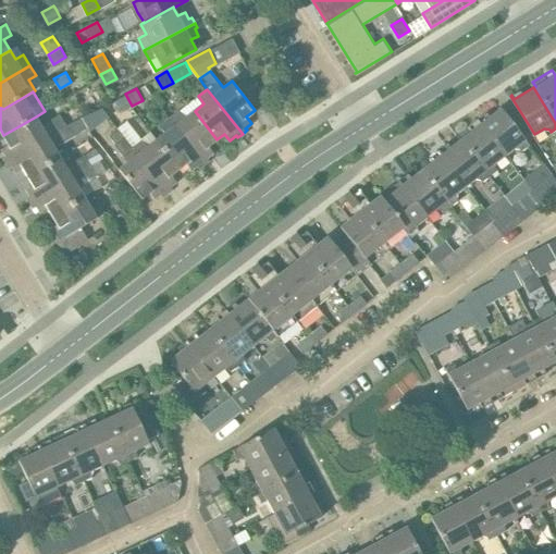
[(132,106),(125,94),(114,99),(121,112),(132,106)]
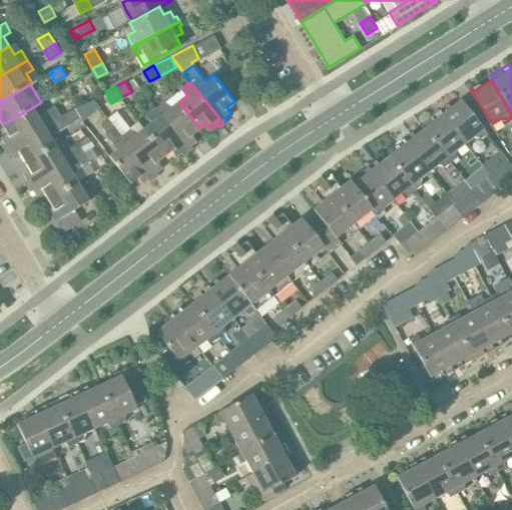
[(462,98),(442,113),(465,143),(473,136),(477,136),(480,139),(488,132),(462,98)]
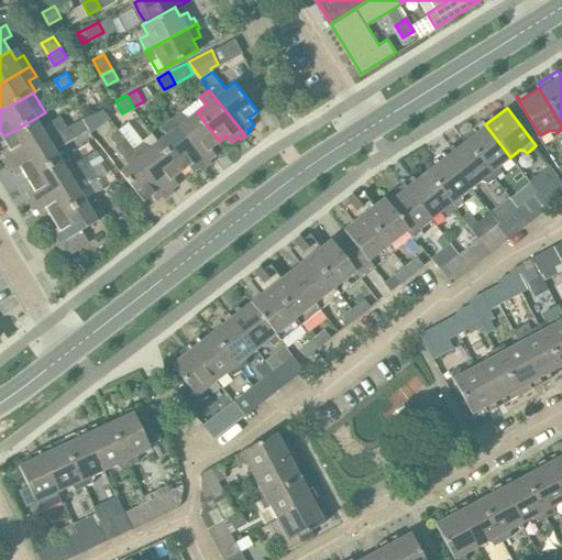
[(211,147),(219,141),(197,112),(188,119),(182,111),(172,119),(207,164),(212,161),(210,158),(217,154),(211,147)]
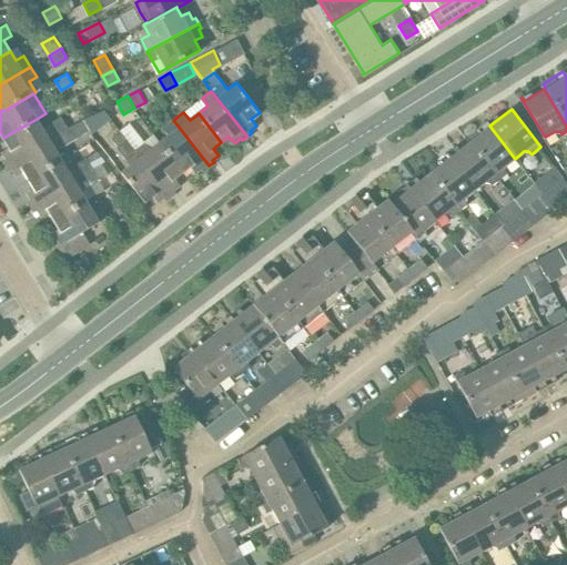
[(37,119),(3,138),(9,147),(1,151),(6,158),(3,159),(7,164),(69,128),(62,115),(48,124),(42,129),(37,119)]
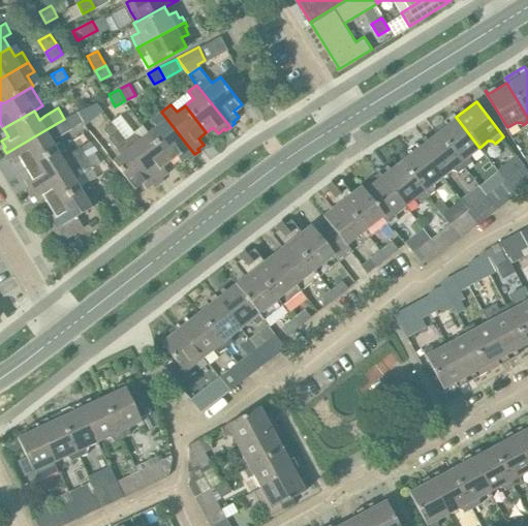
[(194,154),(161,112),(152,119),(158,126),(149,132),(171,160),(178,154),(183,160),(189,156),(190,157),(194,154)]
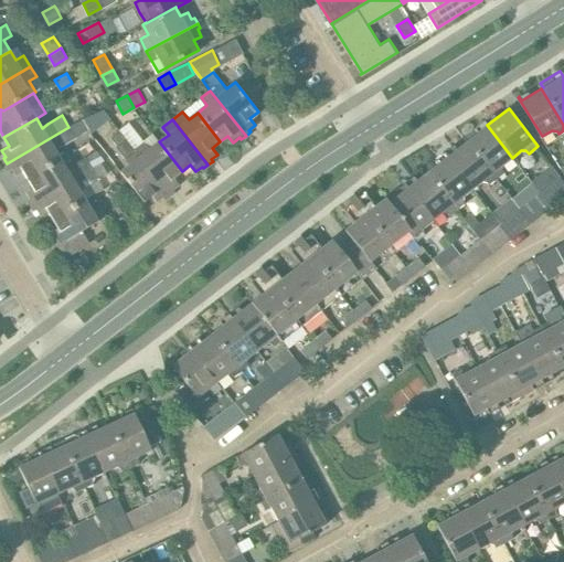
[(487,125),(467,140),(497,178),(504,172),(502,170),(503,165),(512,158),(487,125)]
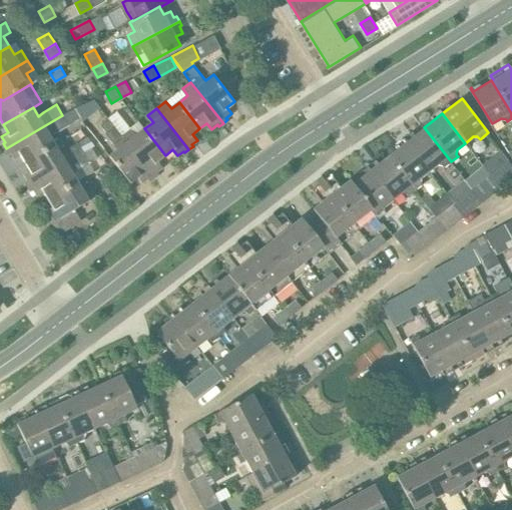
[(62,115),(6,148),(9,152),(11,151),(14,157),(21,153),(26,161),(55,144),(50,135),(68,125),(62,115)]
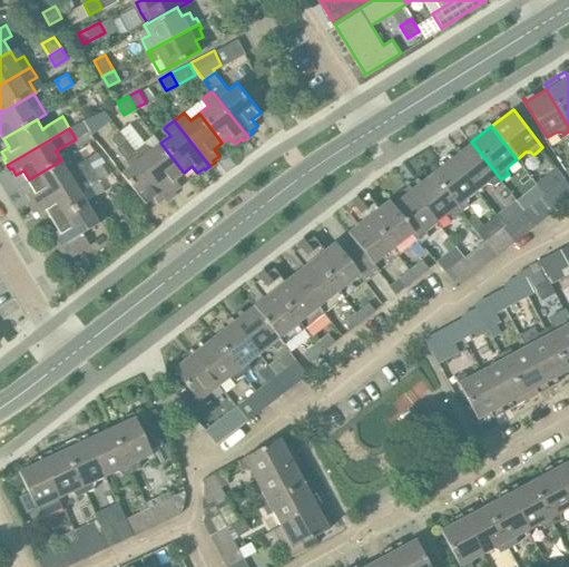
[(167,199),(172,196),(136,150),(123,132),(113,138),(119,147),(118,147),(133,165),(123,173),(146,202),(154,195),(159,202),(166,197),(167,199)]
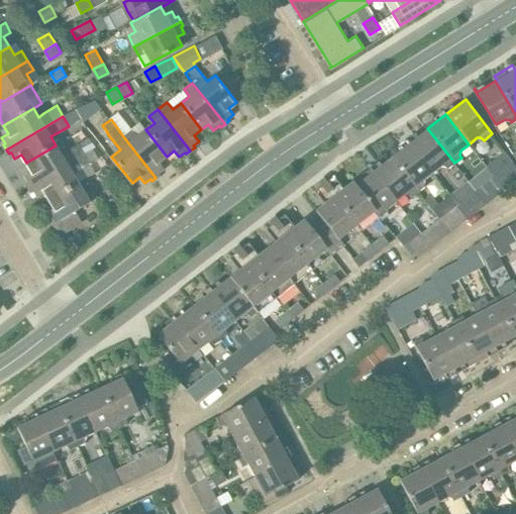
[(123,136),(156,178),(161,174),(159,172),(165,168),(160,162),(167,157),(145,129),(137,135),(132,128),(123,136)]
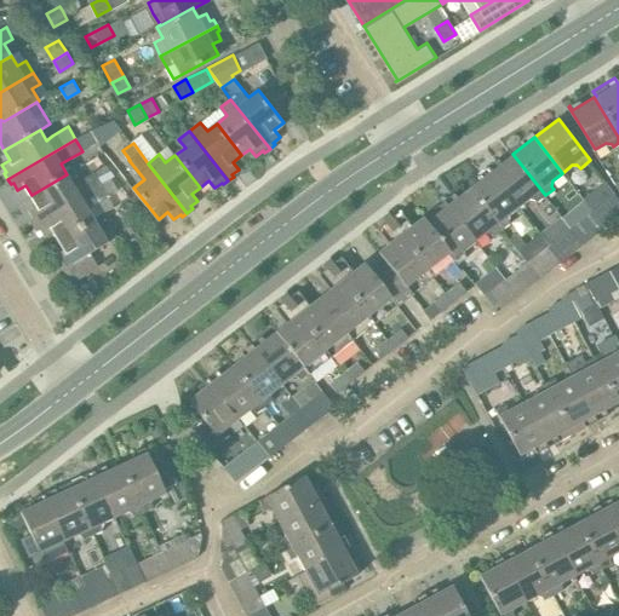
[(513,154),(492,171),(519,206),(528,199),(534,199),(537,202),(545,195),(513,154)]
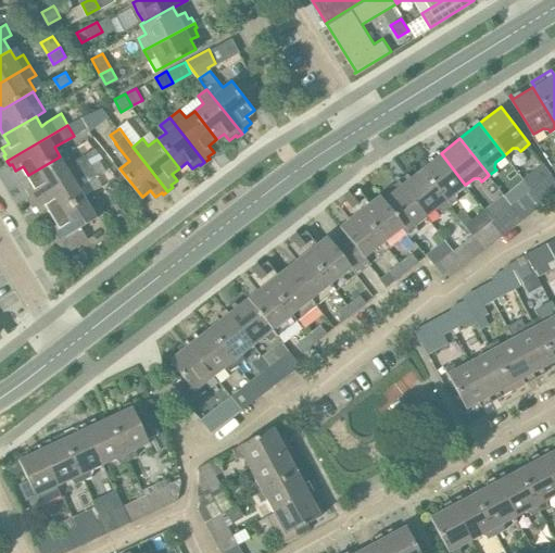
[(60,156),(28,175),(33,184),(26,188),(29,195),(27,196),(30,201),(91,165),(85,153),(65,164),(60,156)]
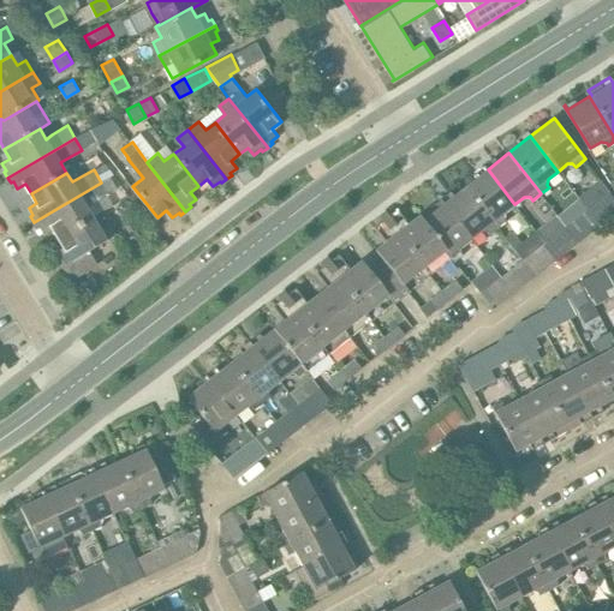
[(514,204),(488,169),(466,186),(498,227),(506,220),(505,217),(505,213),(514,204)]
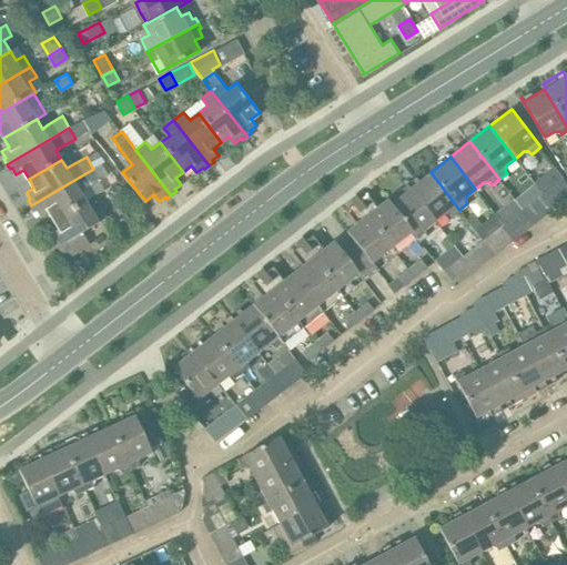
[(93,169),(31,205),(34,210),(37,209),(41,215),(48,211),(53,220),(87,200),(81,190),(100,179),(93,169)]
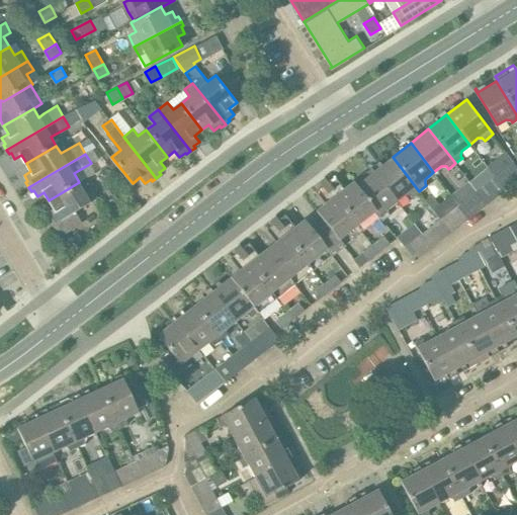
[(393,157),(374,171),(397,200),(405,194),(410,195),(412,197),(419,191),(393,157)]
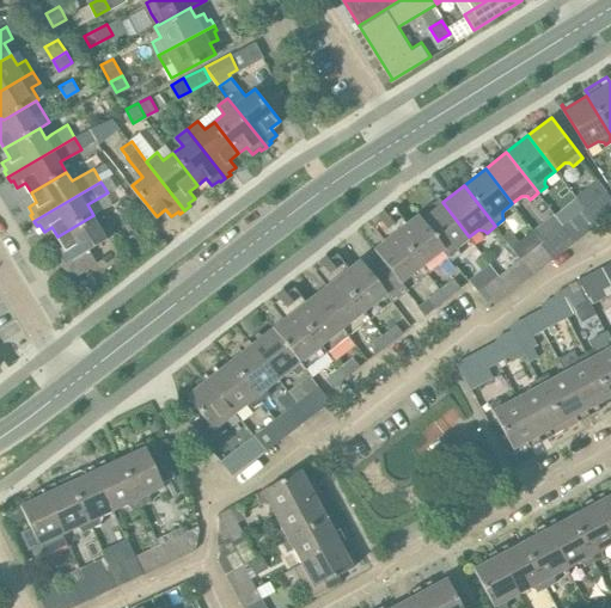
[(422,217),(444,246),(451,255),(453,258),(460,253),(459,251),(459,246),(459,245),(469,237),(443,202),(439,197),(419,213),(422,217)]
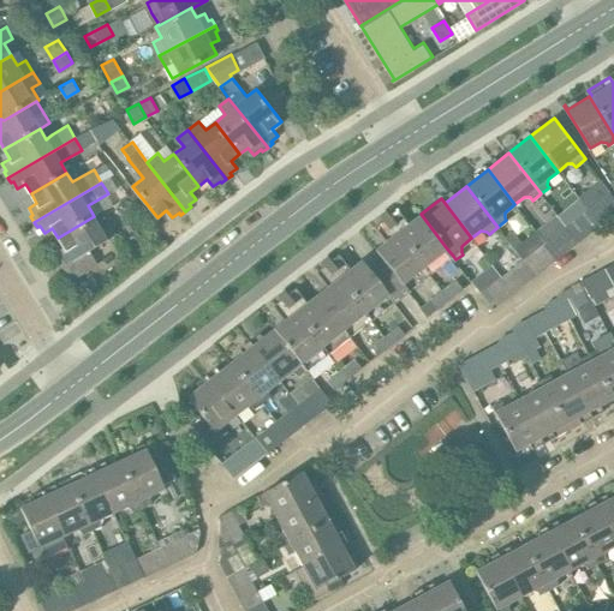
[(597,202),(588,209),(600,225),(609,217),(597,202)]
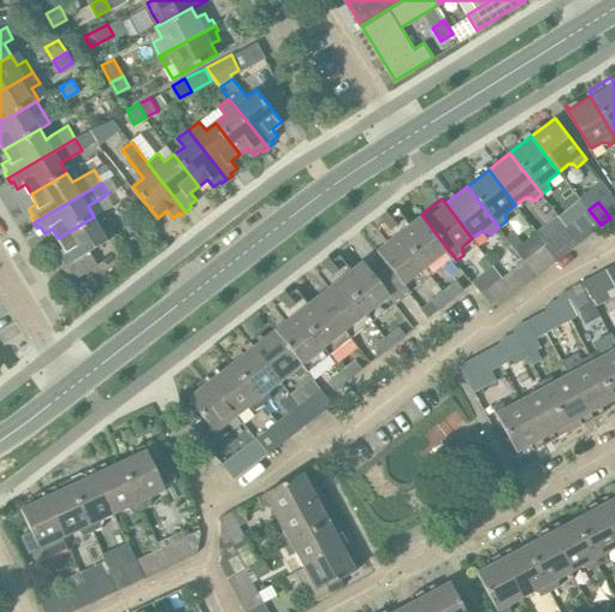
[(403,214),(398,207),(374,225),(380,232),(391,233),(394,236),(388,241),(378,248),(377,249),(385,261),(397,275),(383,287),(395,302),(409,291),(454,256),(447,248),(425,219),(421,214),(404,227),(402,225),(403,214)]
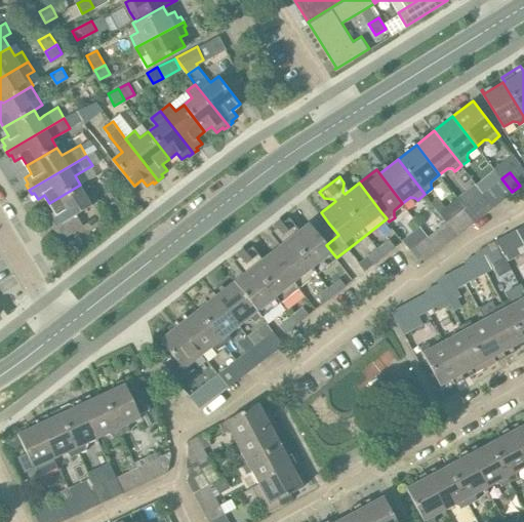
[(512,192),(501,178),(493,186),(504,198),(512,192)]
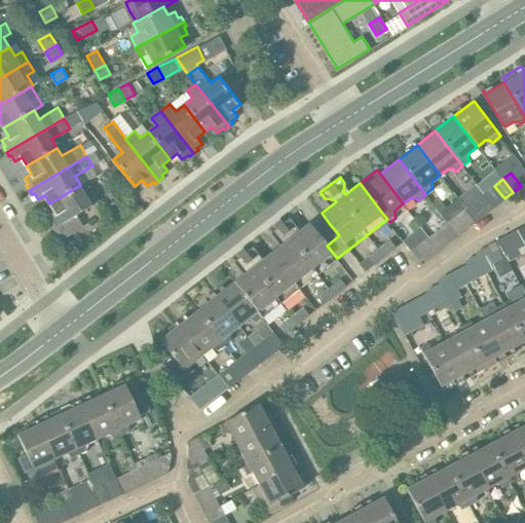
[(85,194),(80,185),(49,203),(54,212),(47,216),(51,222),(49,223),(52,228),(54,227),(61,238),(84,224),(78,213),(100,200),(94,189),(85,194)]
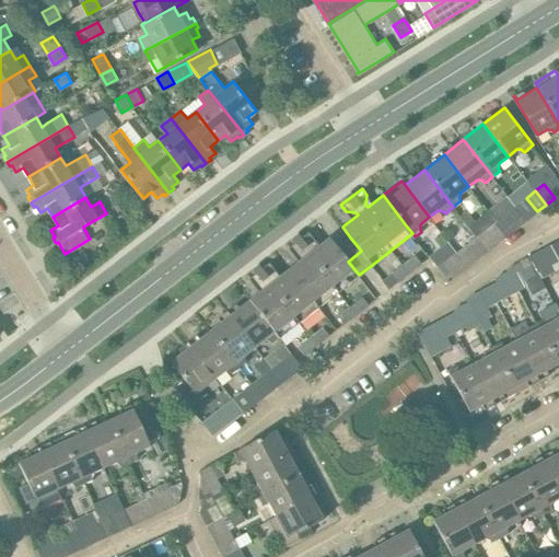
[(499,208),(490,213),(497,221),(499,225),(507,235),(515,229),(499,208)]
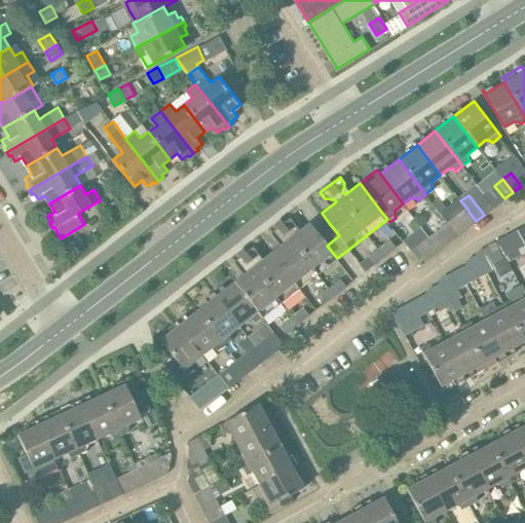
[(467,227),(476,221),(469,212),(466,208),(457,214),(467,227)]
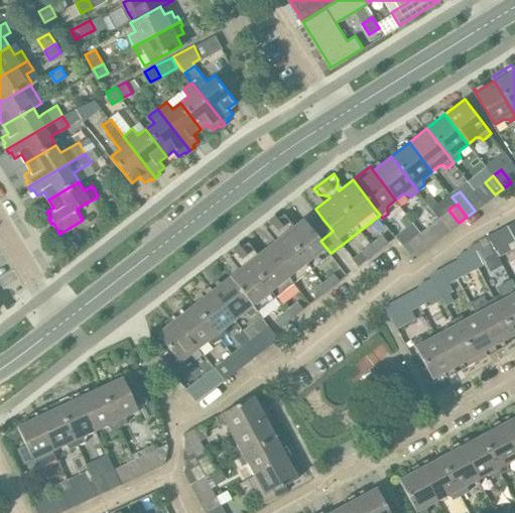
[(333,231),(323,219),(311,228),(303,218),(294,225),(289,229),(287,227),(288,218),(284,212),(265,227),(269,233),(279,234),(280,236),(275,240),(267,247),(294,282),(302,275),(312,267),(323,260),(331,253),(320,241),(333,231)]
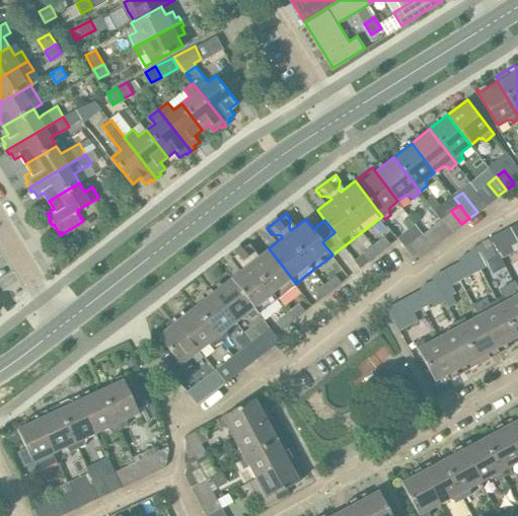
[(423,233),(433,246),(441,240),(431,227),(423,233)]
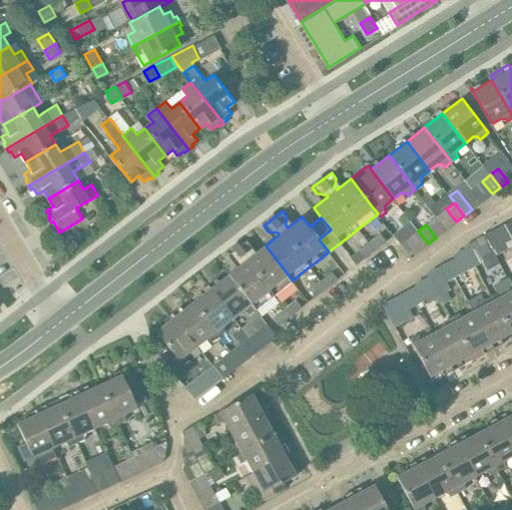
[(484,233),(492,248),(501,243),(493,228),(484,233)]
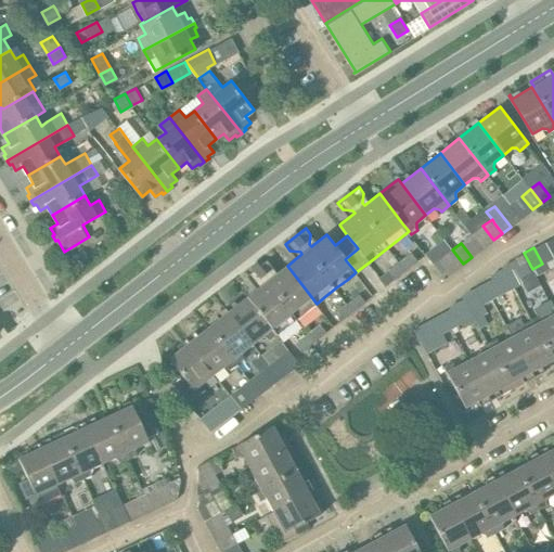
[(84,249),(69,257),(77,270),(91,261),(84,249)]
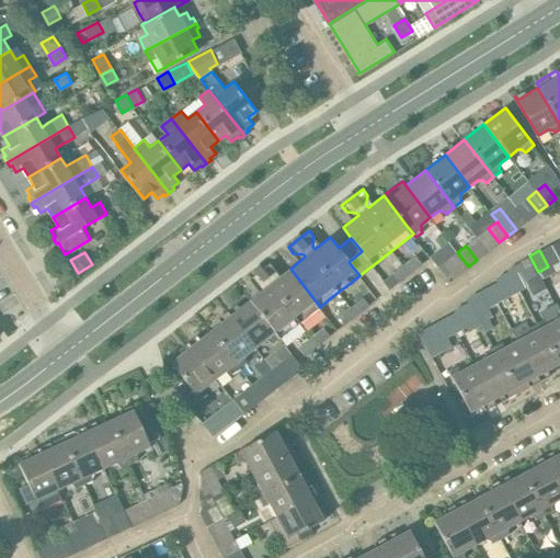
[(459,273),(468,266),(457,252),(448,259),(459,273)]
